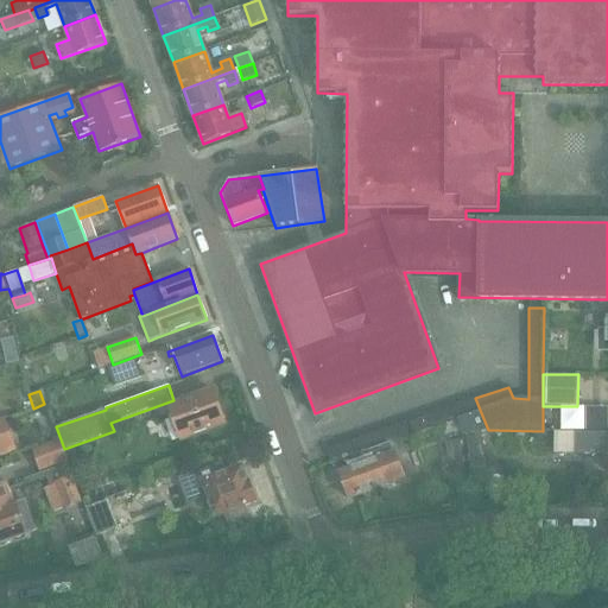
[(183,439),(226,424),(213,391),(170,406),(183,439)]
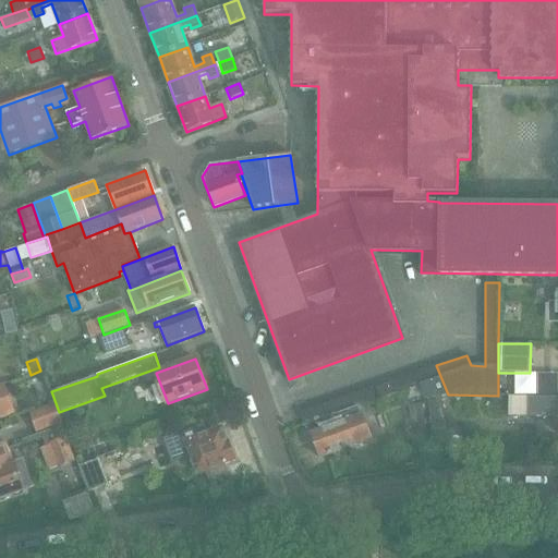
[(304,425),(331,415),(356,407),(409,387),(419,384),(440,376),(436,365),(299,413),(304,425)]
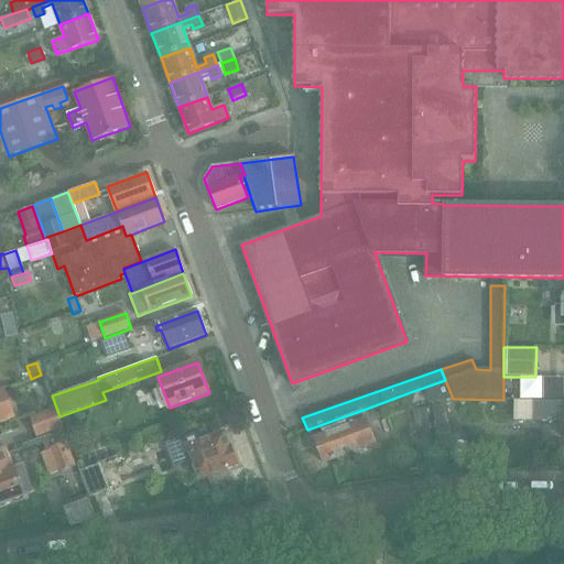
[(449,433),(445,400),(453,399),(445,380),(423,388),(430,403),(432,402),(436,434),(449,433)]
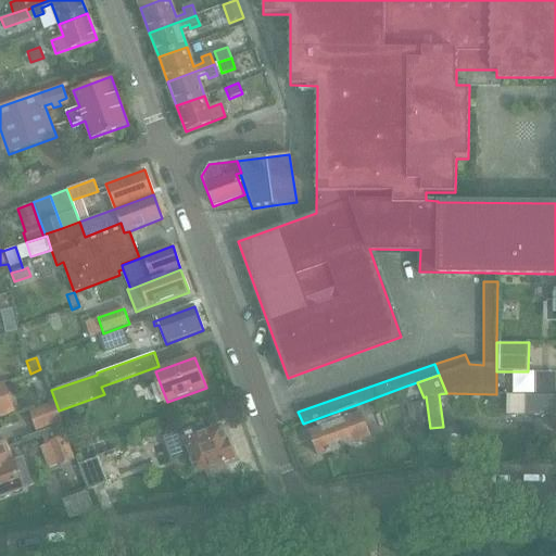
[(0,417),(15,412),(8,390),(0,391),(0,417)]
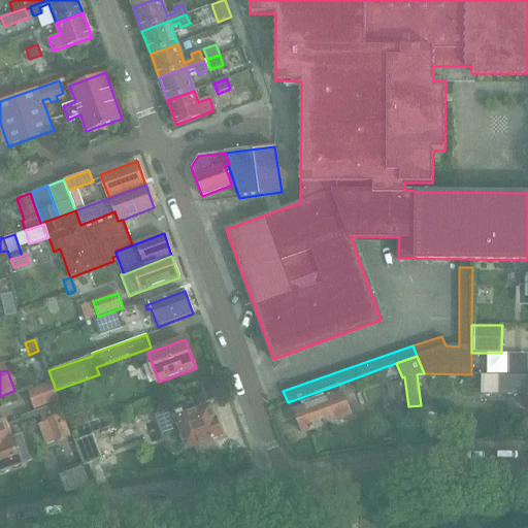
[(527,375),(498,375),(498,394),(527,394),(527,375)]
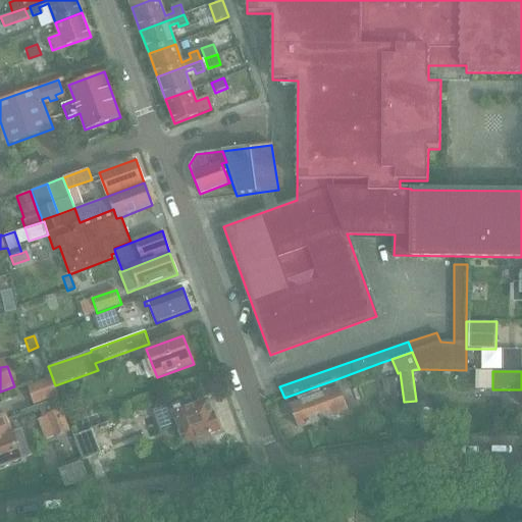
[(51,376),(28,385),(34,404),(58,396),(51,376)]
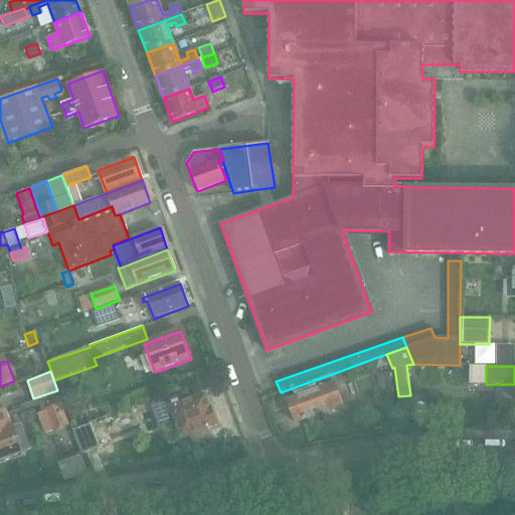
[(381,399),(392,397),(388,373),(377,375),(381,399)]
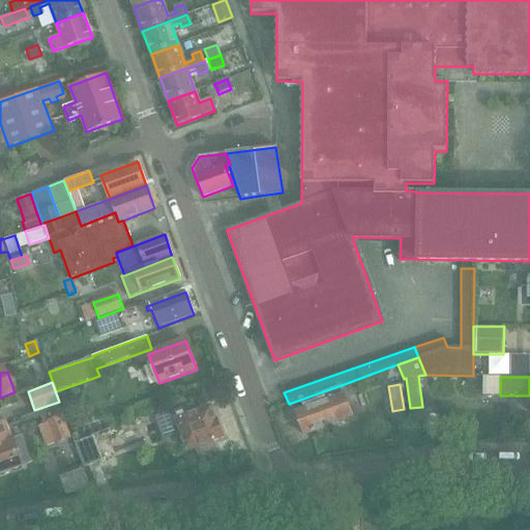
[(339,386),(315,394),(318,403),(294,411),(302,434),(351,416),(343,393),(342,394),(339,386)]
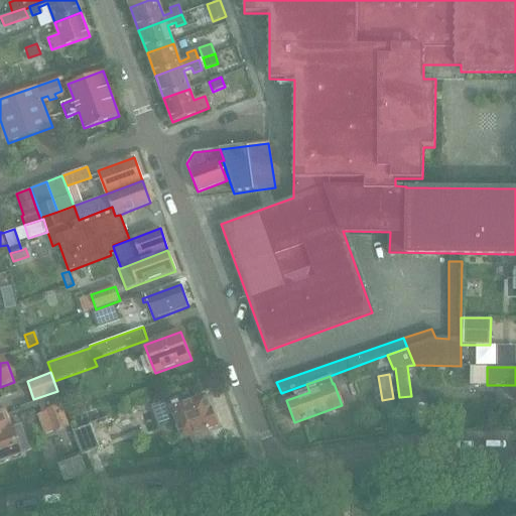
[(44,411),(36,414),(44,435),(53,432),(53,433),(70,426),(56,393),(48,395),(51,407),(44,410),(44,411)]
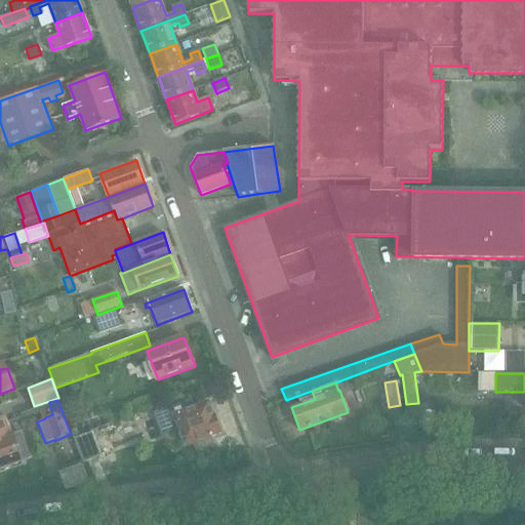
[(192,400),(154,414),(161,435),(178,430),(185,447),(195,443),(197,449),(202,451),(212,448),(214,443),(211,437),(221,433),(214,414),(209,402),(195,408),(192,400)]
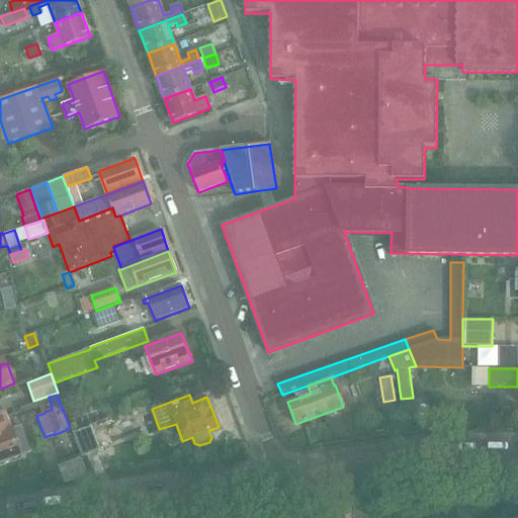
[(0,463),(21,456),(20,454),(30,452),(26,438),(16,441),(11,426),(10,427),(5,412),(0,414),(0,463)]
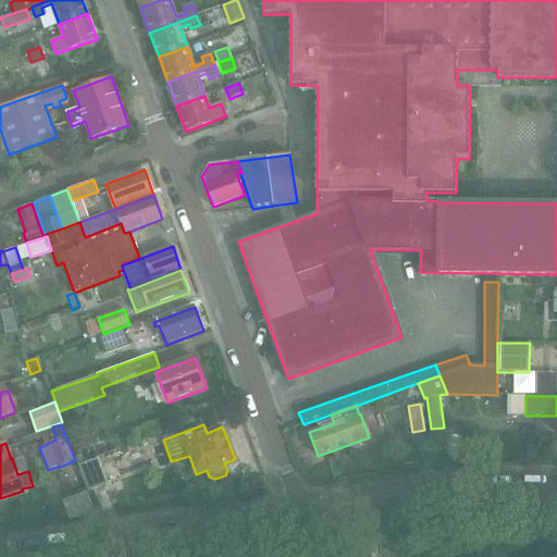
[(89,489),(106,483),(97,458),(79,465),(89,489)]
